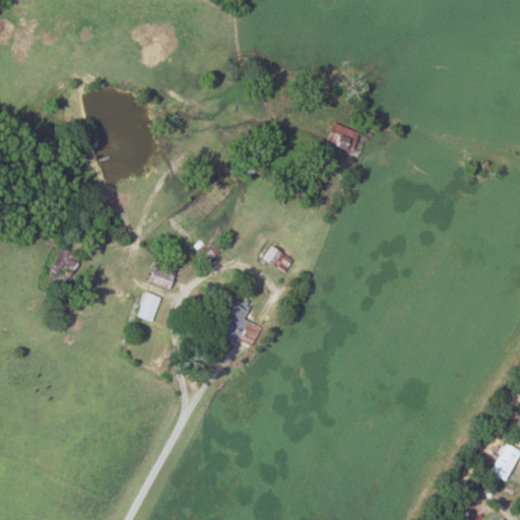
[(324,142),(348,154),(358,135),(334,122),(324,142)]
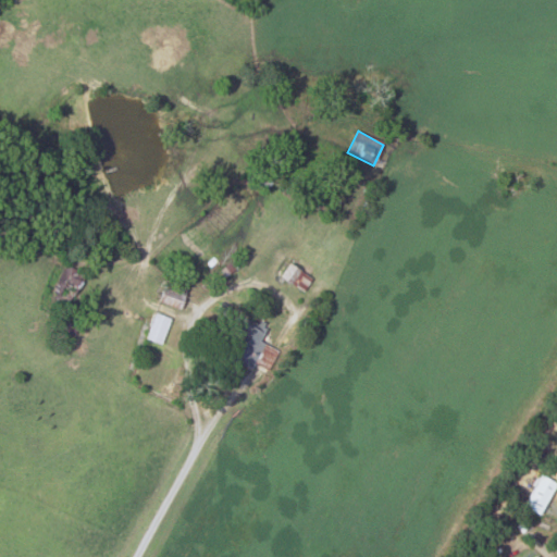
[(49,297),(67,308),(86,279),(69,267),(49,297)]
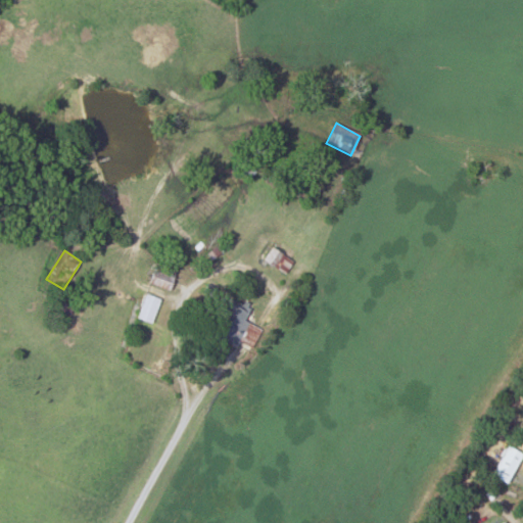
[(151,323),(160,301),(145,295),(137,317),(151,323)]
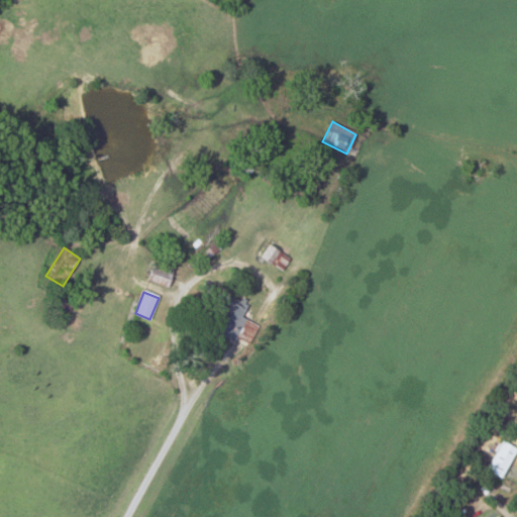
[(232,343),(244,320),(239,317),(245,306),(227,296),(208,330),(232,343)]
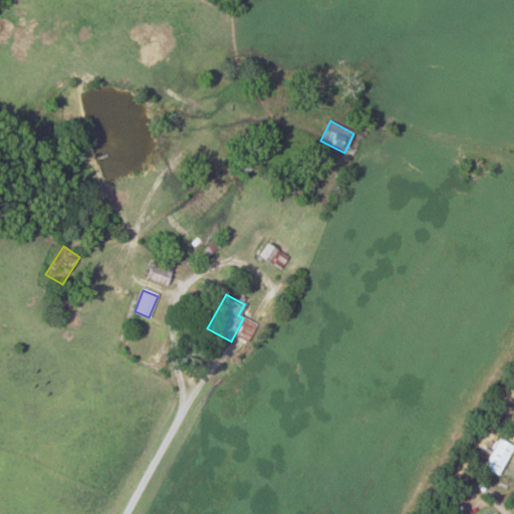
[(54,311),(67,313),(69,302),(57,299),(54,311)]
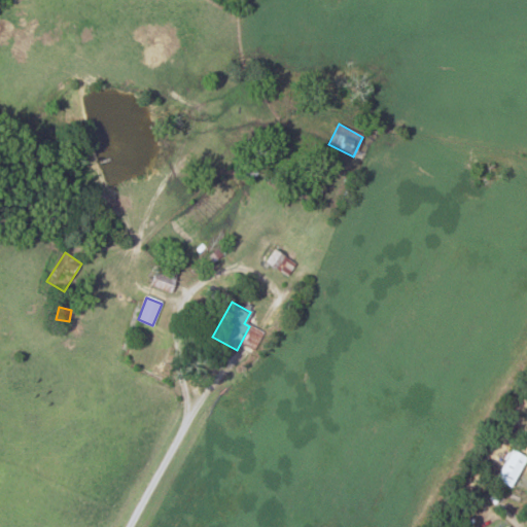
[(494,481),(512,490),(526,460),(526,459),(510,450),(494,481)]
